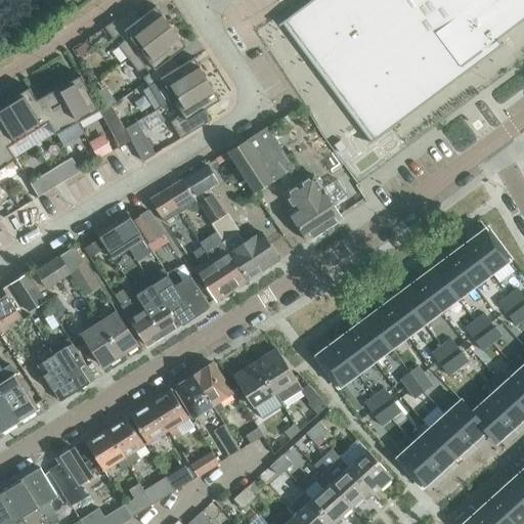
[(372,142),(493,51),(503,44),(498,39),(523,18),(523,0),(311,0),(281,23),(282,24),(285,23),(373,140),(370,141),(372,142)]
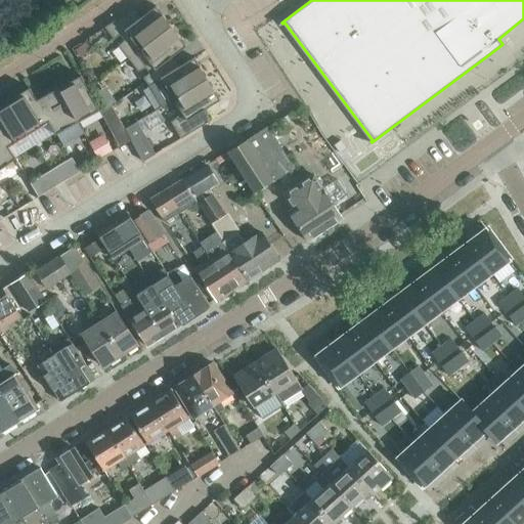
[(171,26),(156,6),(141,16),(134,7),(104,28),(114,40),(120,35),(124,40),(118,46),(128,59),(171,26)]
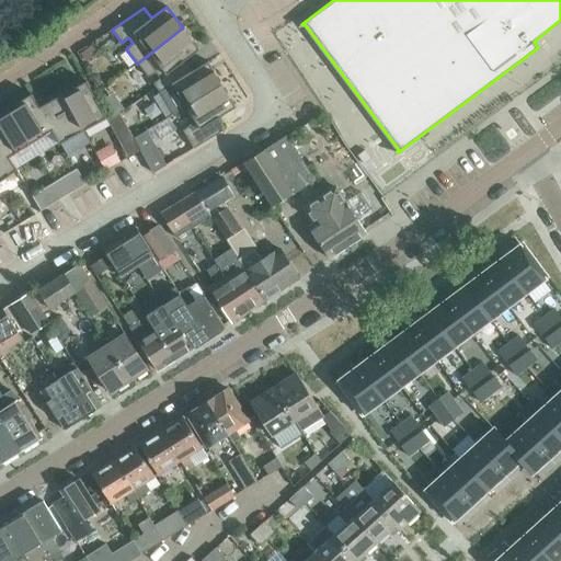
[(148,77),(156,73),(159,78),(152,83),(156,88),(159,92),(172,84),(191,72),(190,71),(191,71),(187,66),(184,61),(199,49),(183,27),(137,64),(148,77)]
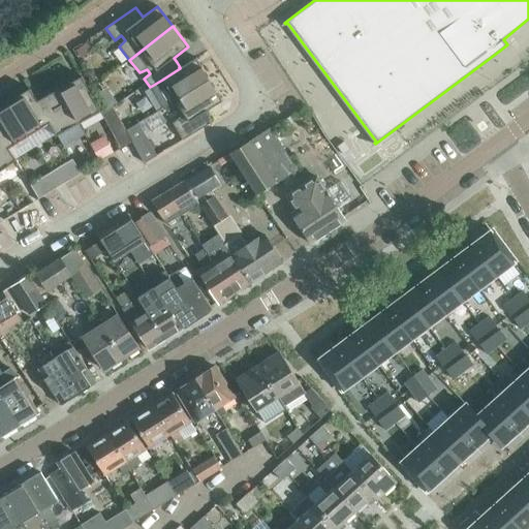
[(162,80),(175,100),(209,80),(195,58),(180,67),(179,67),(180,68),(162,80)]
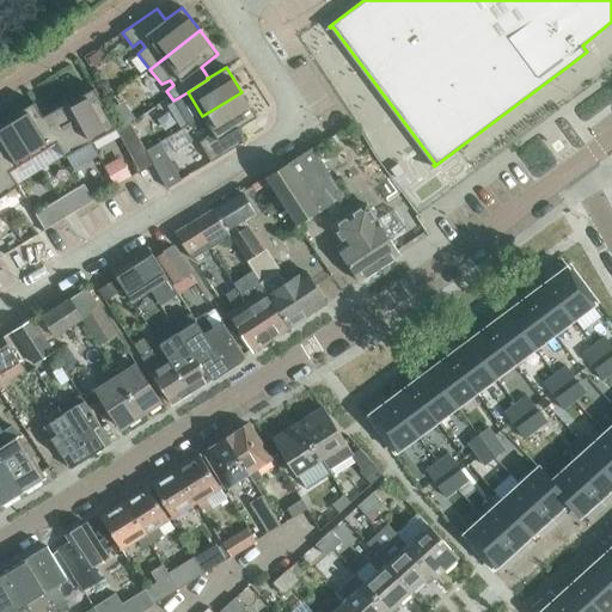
[(116,129),(95,89),(68,103),(91,142),(116,129)]
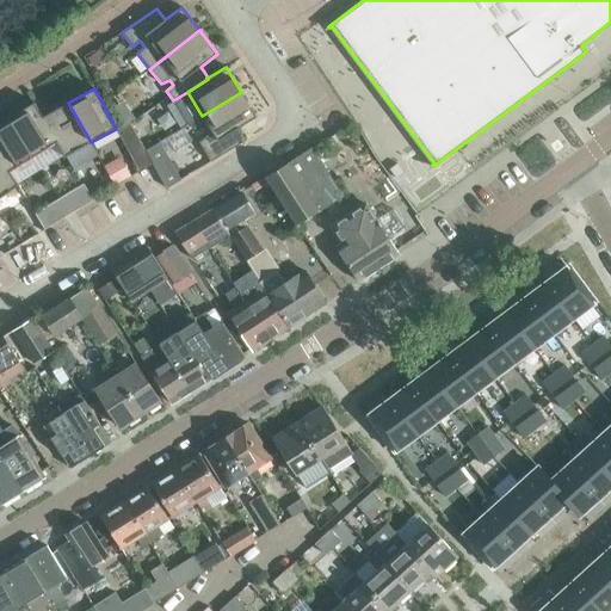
[(211,131),(199,142),(211,161),(246,140),(239,128),(257,117),(241,92),(202,116),(211,131)]
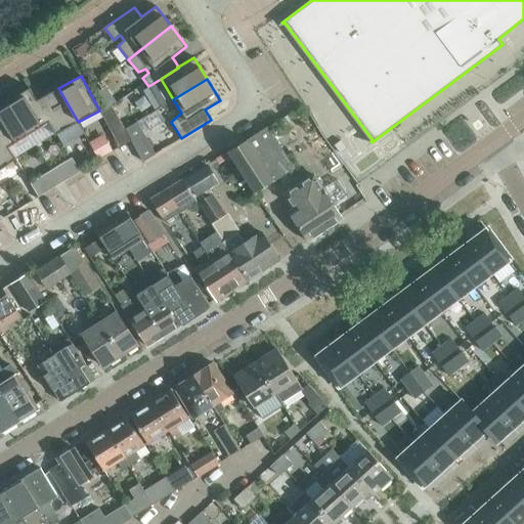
[(37,99),(29,88),(7,101),(29,134),(48,122),(49,122),(36,100),(37,99)]
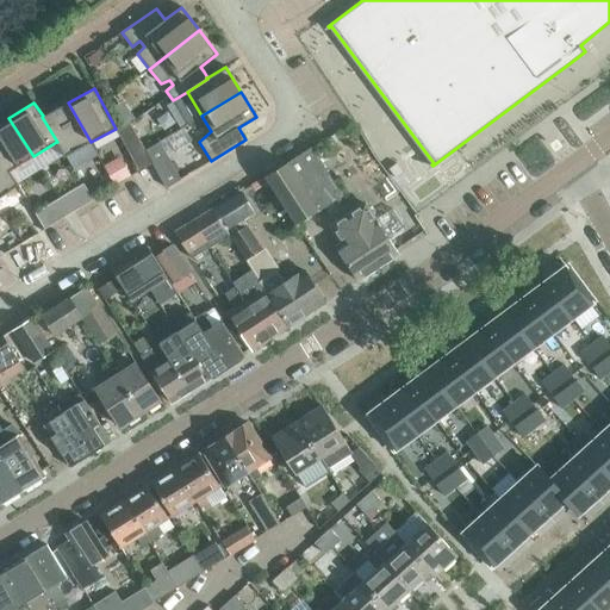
[(91,142),(68,103),(43,116),(42,117),(57,142),(56,142),(64,156),(91,142)]
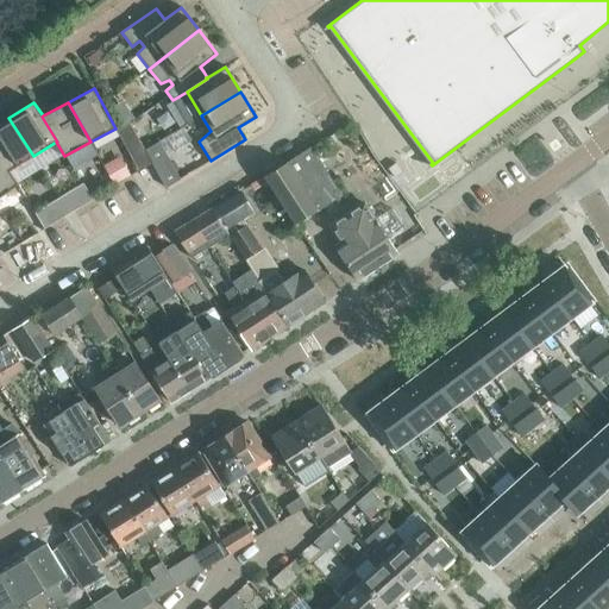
[(8,118),(0,123),(0,157),(8,171),(10,171),(33,156),(8,118)]
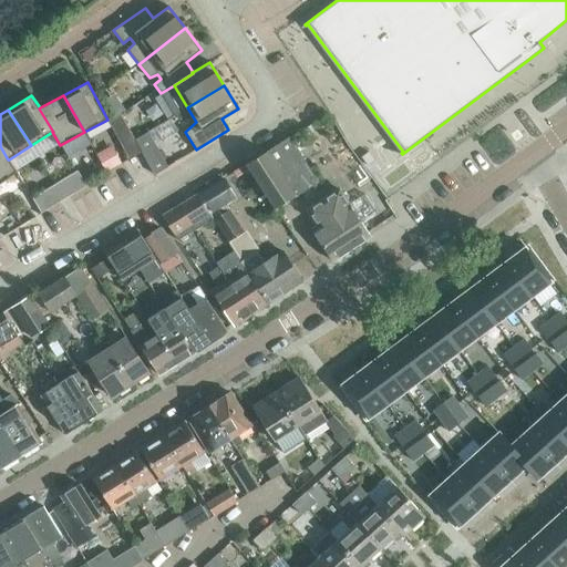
[(126,125),(120,113),(107,120),(114,132),(126,125)]
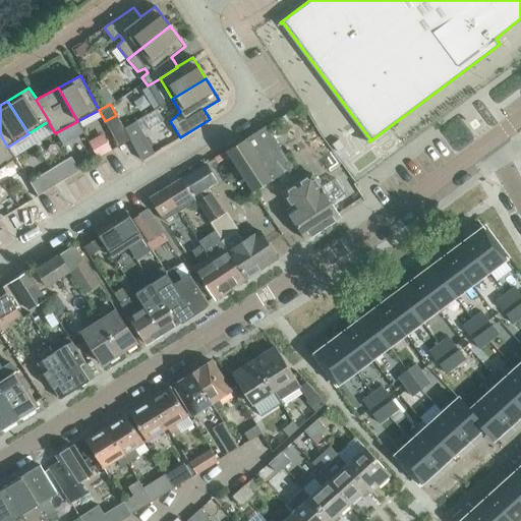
[(105,121),(118,147),(129,139),(124,128),(116,115),(105,121)]
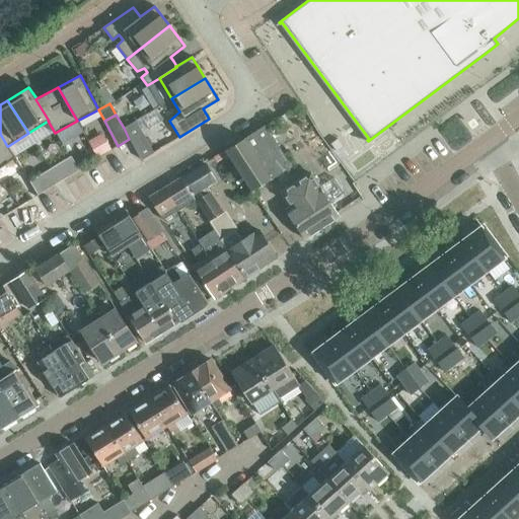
[(141,160),(153,153),(136,121),(124,128),(129,139),(141,160)]
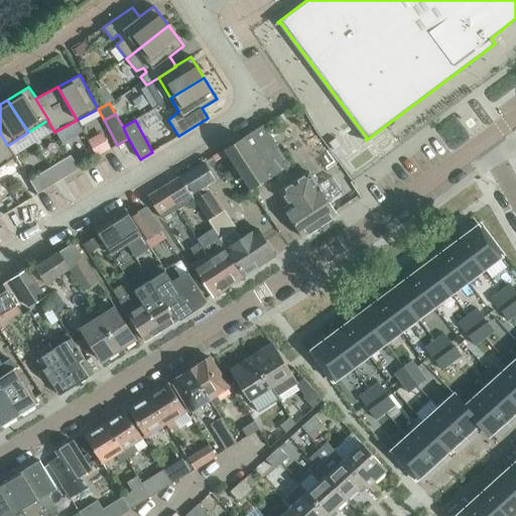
[(251,189),(269,178),(289,165),(263,125),(225,149),(251,189)]
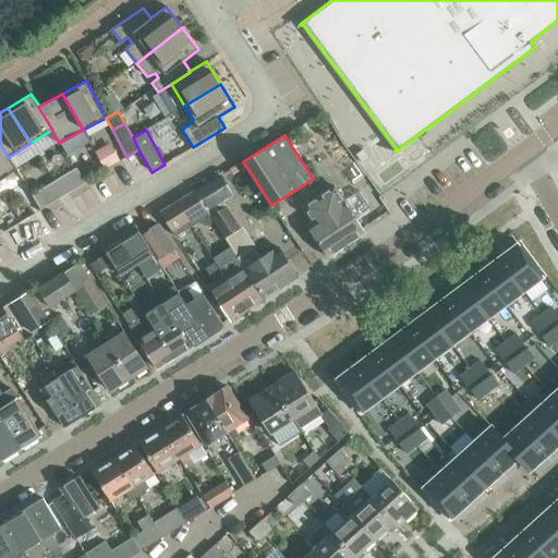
[(0,144),(0,180),(17,169),(9,157),(8,157),(0,144)]
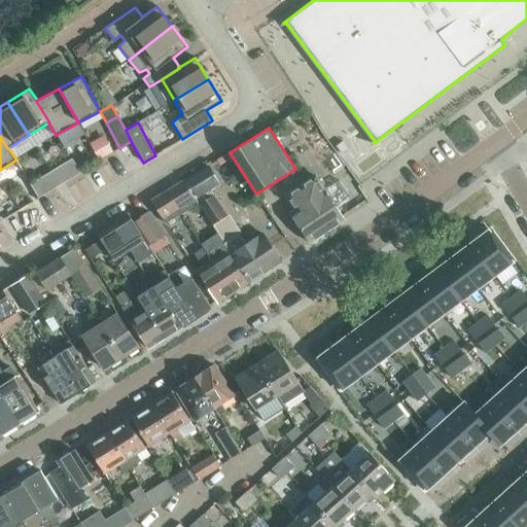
[(98,161),(111,152),(102,137),(89,145),(98,161)]
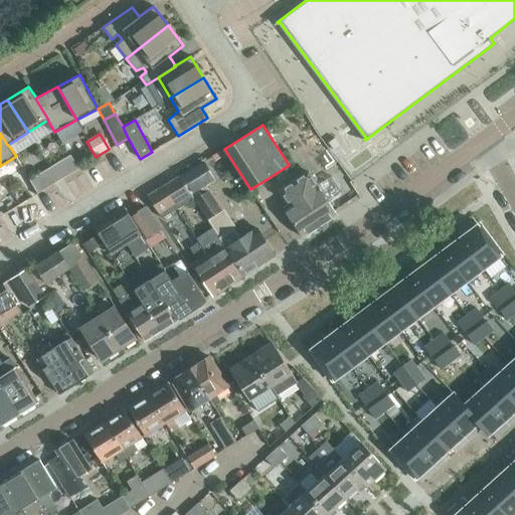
[(340,158),(357,146),(351,139),(341,146),(336,138),(329,142),(340,158)]
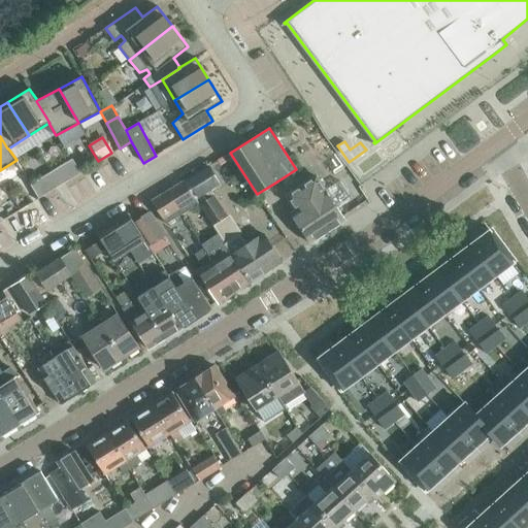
[(61,165),(70,179),(80,172),(72,159),(61,165)]
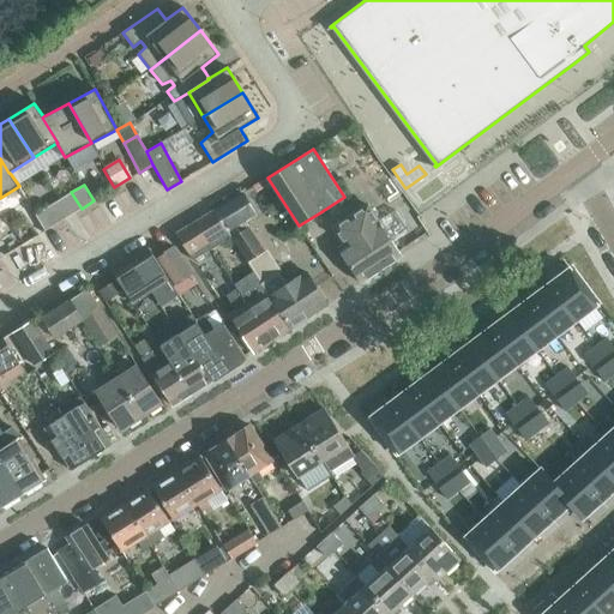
[(59,199),(68,216),(82,209),(71,192),(59,199)]
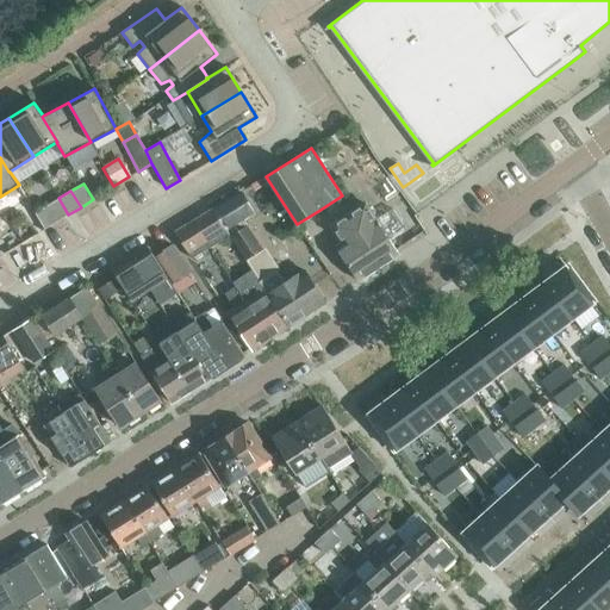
[(47,206),(56,222),(68,215),(58,198),(47,206)]
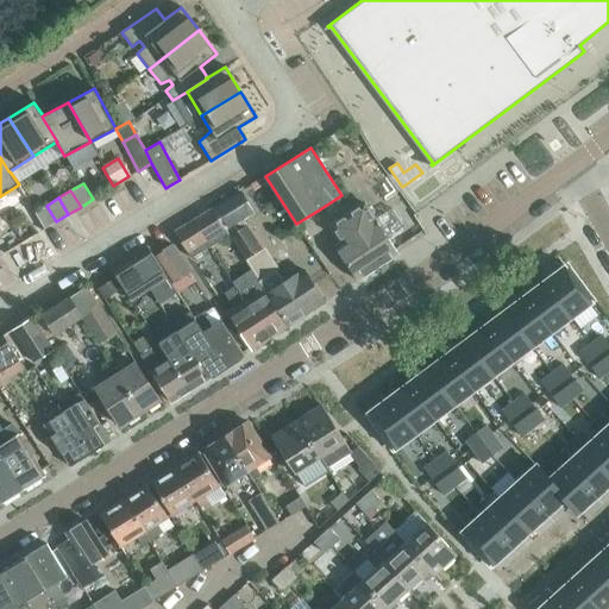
[(357,280),(397,253),(364,203),(345,215),(333,224),(337,227),(332,230),(340,243),(334,246),(357,280)]
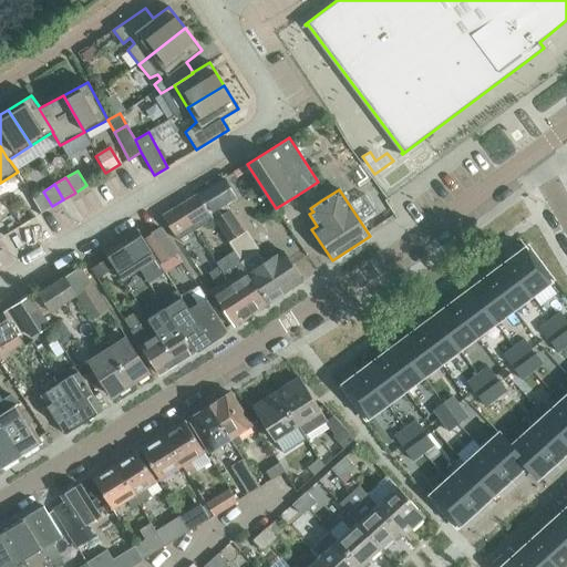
[(43,192),(32,198),(41,213),(52,206),(43,192)]
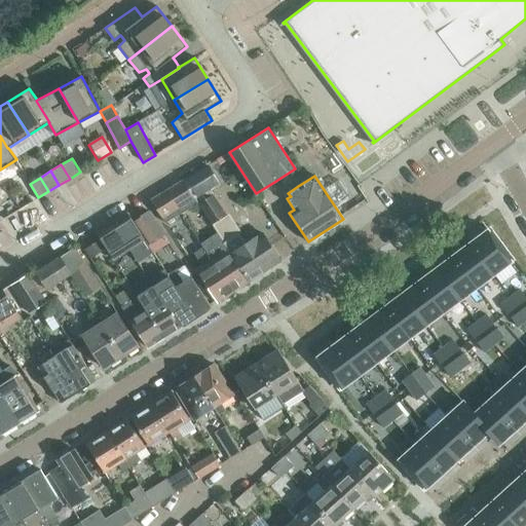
[(181,214),(197,202),(183,181),(165,190),(181,214)]
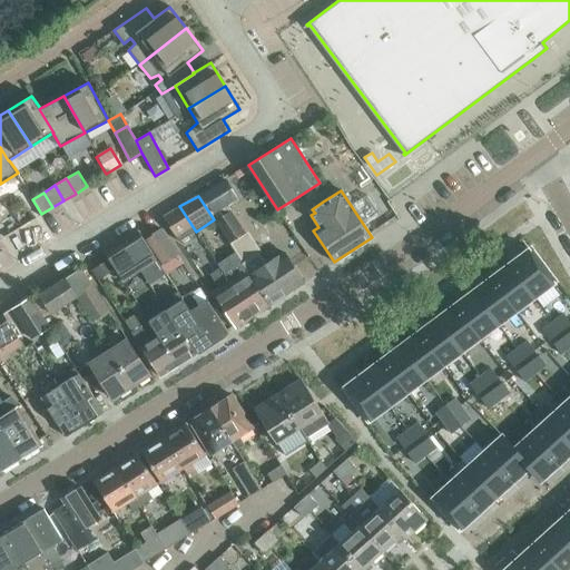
[(179,242),(196,232),(179,206),(163,217),(179,242)]
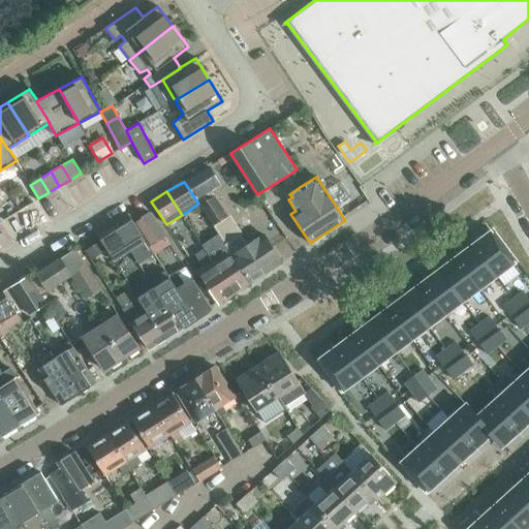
[(247,246),(246,245),(214,195),(199,206),(250,283),(282,262),(263,235),(247,246)]
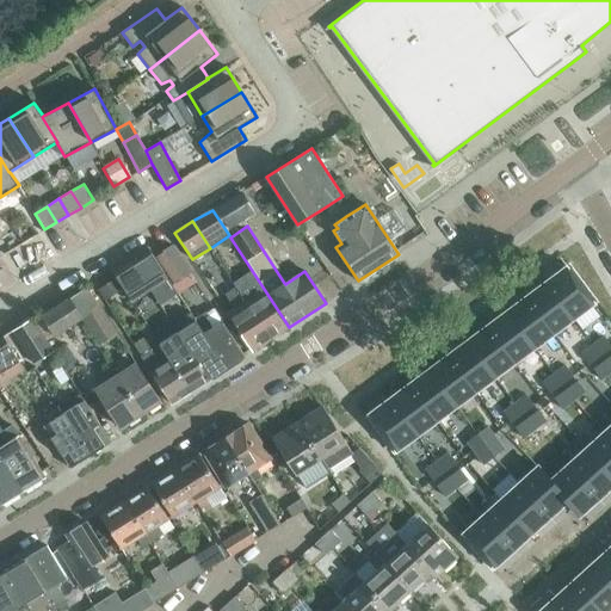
[(174,284),(190,273),(171,245),(155,254),(174,284)]
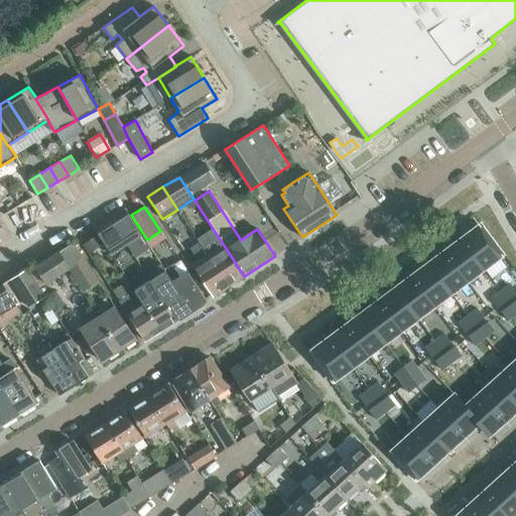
[(126,244),(141,235),(125,209),(110,219),(126,244)]
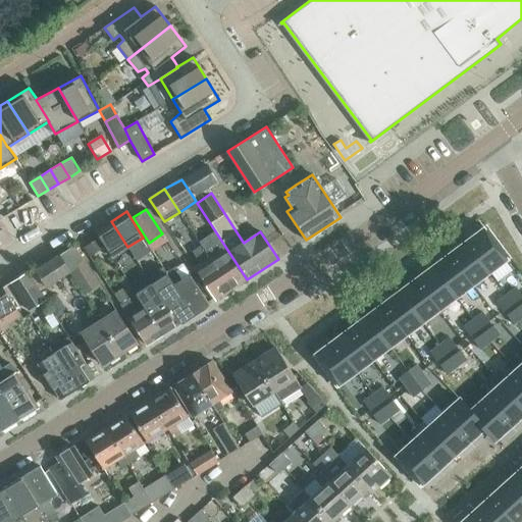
[(112,257),(127,247),(111,221),(96,231),(99,238),(105,246),(112,257)]
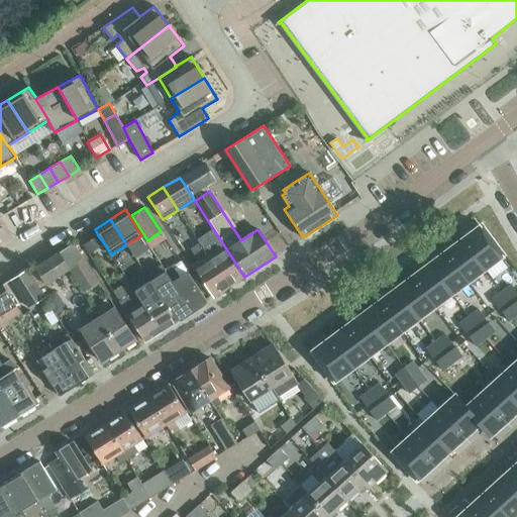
[(479,227),(461,240),(485,270),(502,257),(479,227)]
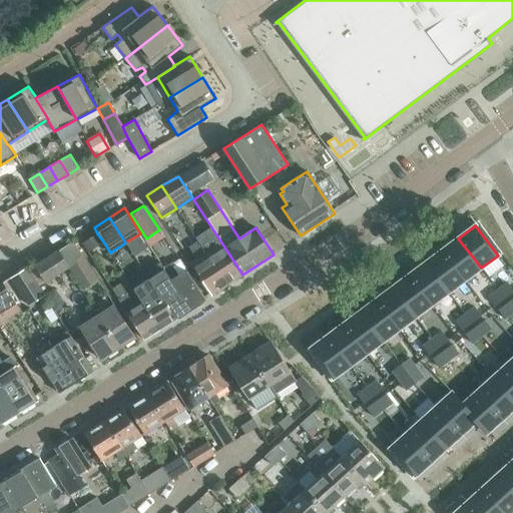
[(87,251),(103,241),(97,233),(82,243),(87,251)]
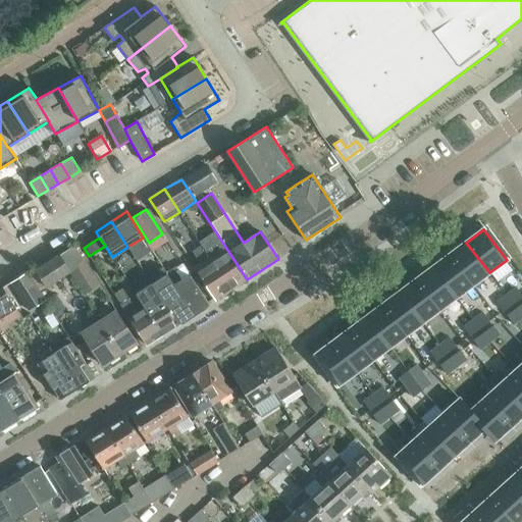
[(247,279),(221,242),(212,248),(218,257),(215,259),(213,255),(209,257),(230,290),(247,279)]
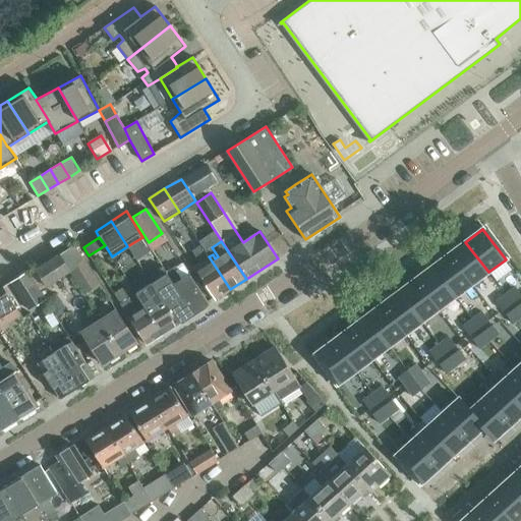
[(465,242),(449,253),(472,285),(488,272),(465,242)]
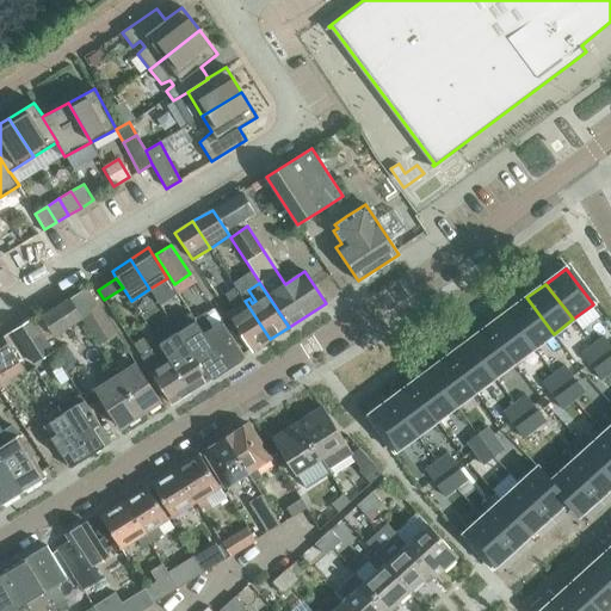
[(230,318),(252,351),(270,339),(245,301),(236,287),(224,295),(236,313),(230,318)]
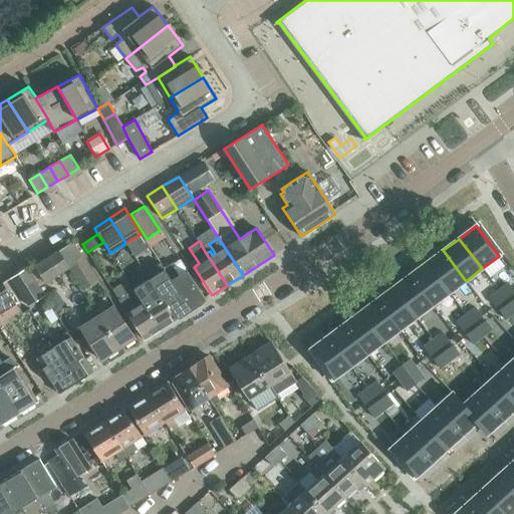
[(92,273),(72,242),(28,271),(39,287),(70,267),(79,281),(92,273)]
